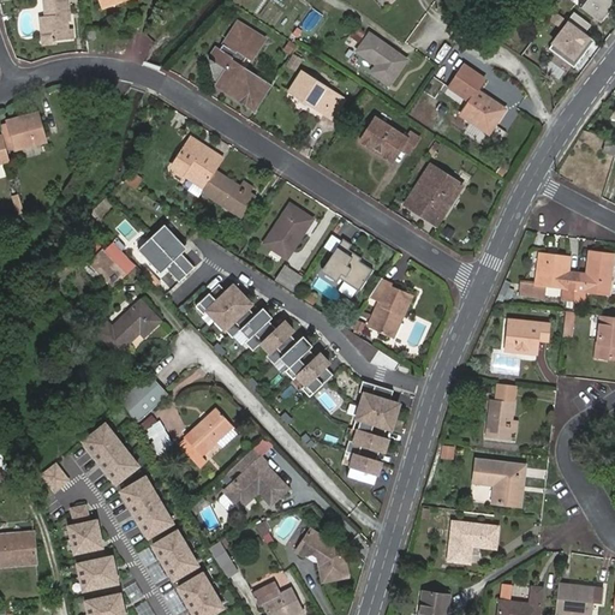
[(40,15),(42,37),(52,36),(53,40),(71,39),(70,28),(66,28),(66,18),(65,12),(69,11),(67,0),(43,0),(46,15),(40,15)]
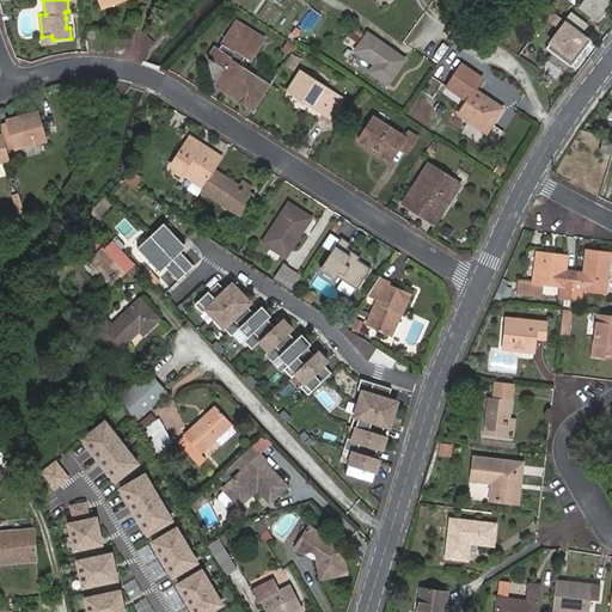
[(611,0),(582,0),(577,7),(598,23),(611,4),(611,0)]
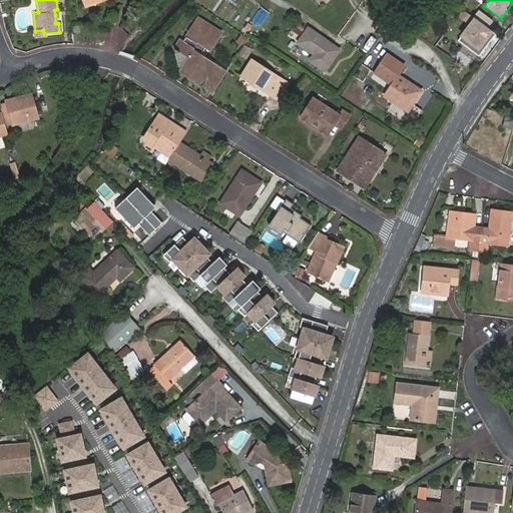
[(488,37),(493,30),(476,18),(459,40),(479,54),(482,50),(483,51),(492,40),(488,37)]
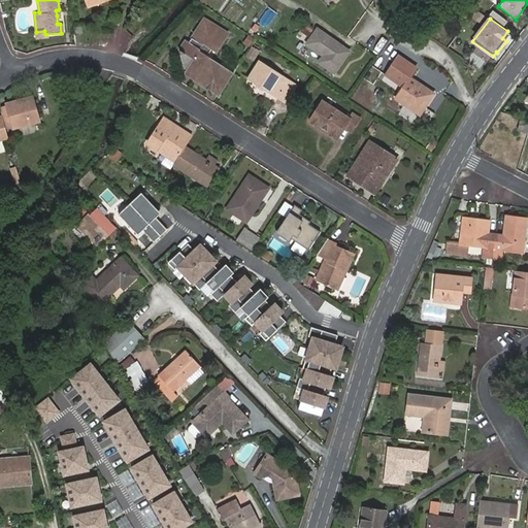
[(220,89),(231,70),(210,57),(207,55),(210,52),(213,51),(218,53),(230,34),(207,20),(195,38),(198,40),(195,44),(192,43),(189,40),(183,52),(187,69),(189,71),(188,73),(207,86),(209,83),(220,89)]
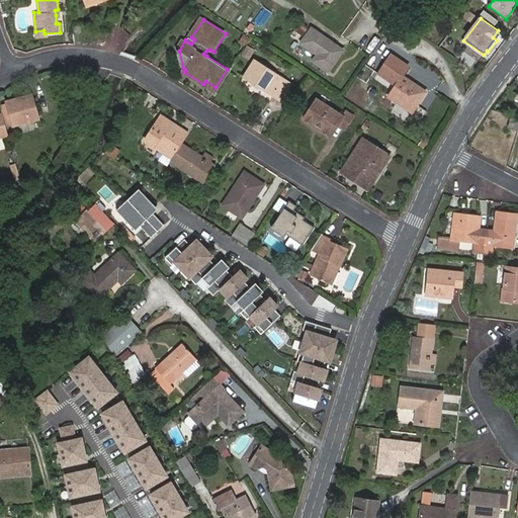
[(82,33),(81,24),(72,25),(73,33),(82,33)]
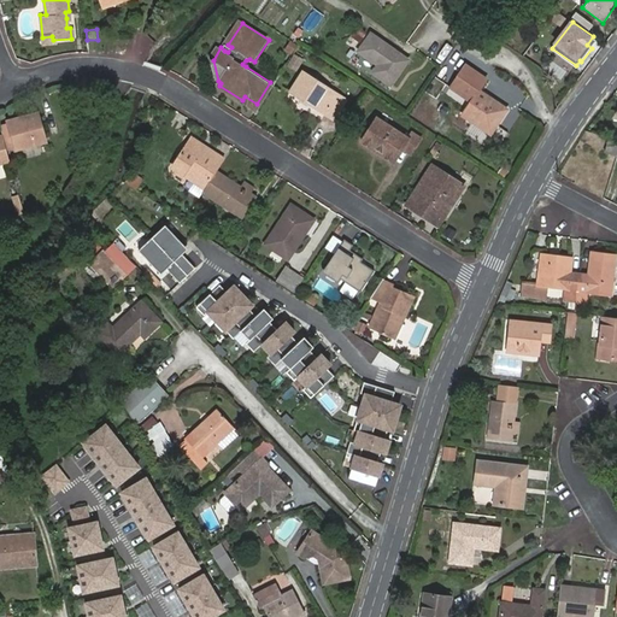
[(142,65),(156,40),(139,31),(125,57),(142,65)]
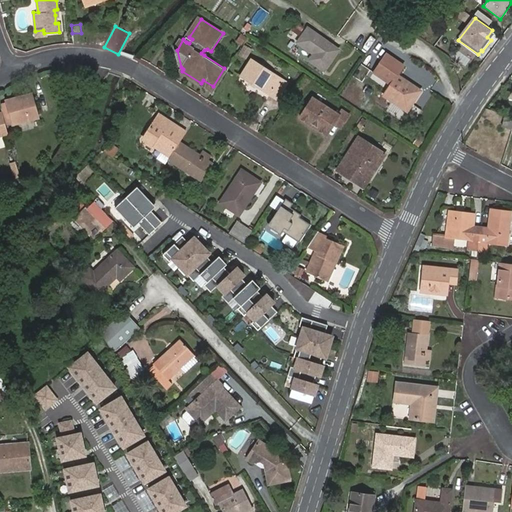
[(342,51),(311,30),(301,45),(317,56),(313,62),(328,71),(342,51)]
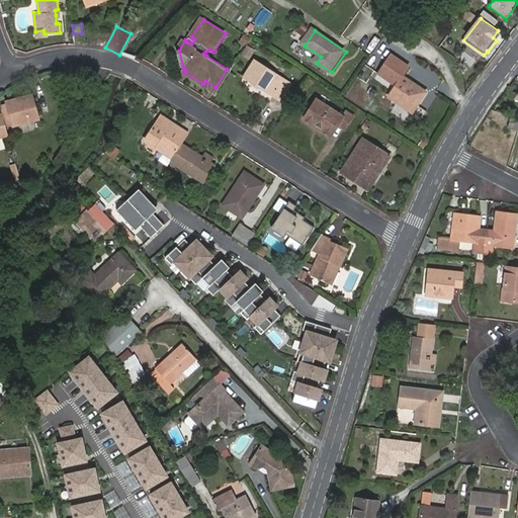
[(502,34),(498,30),(493,37),(497,40),(502,34)]
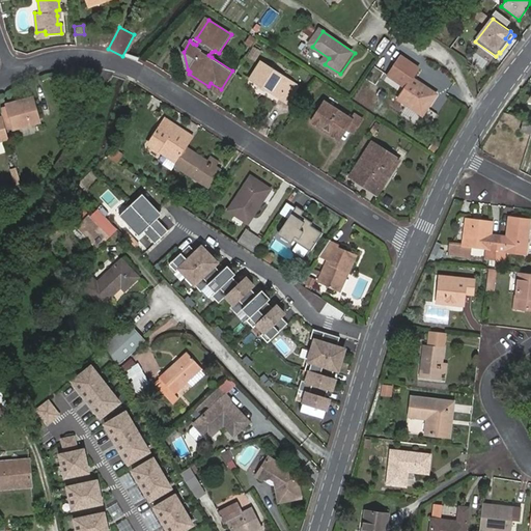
[(257,58),(259,49),(251,47),(249,57),(257,58)]
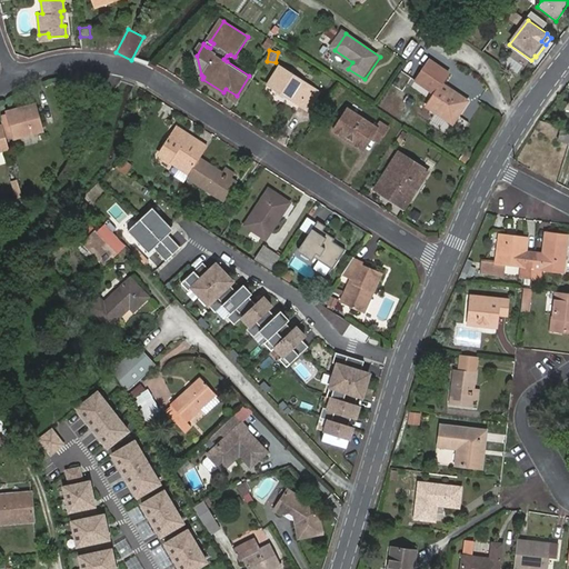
[(271,87),(280,92),(281,89),(289,95),(288,97),(310,111),(321,95),(282,69),(271,87)]
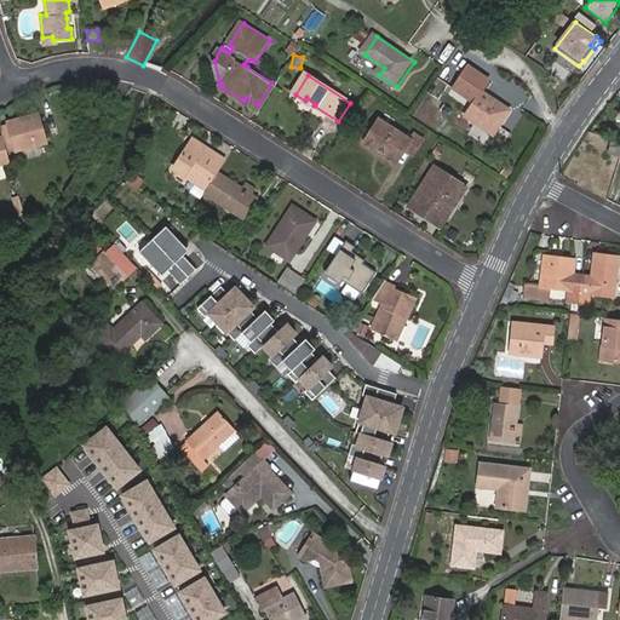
[(262,112),(279,86),(271,82),(258,104),(256,108),(262,112)]
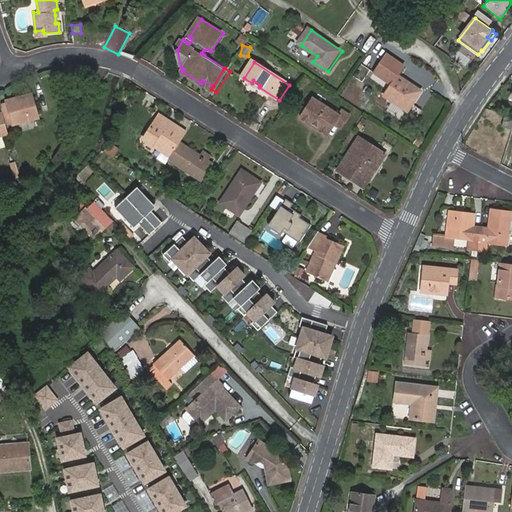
[(420,91),(396,74),(383,92),(397,101),(395,103),(404,109),(411,99),(414,101),(420,91)]
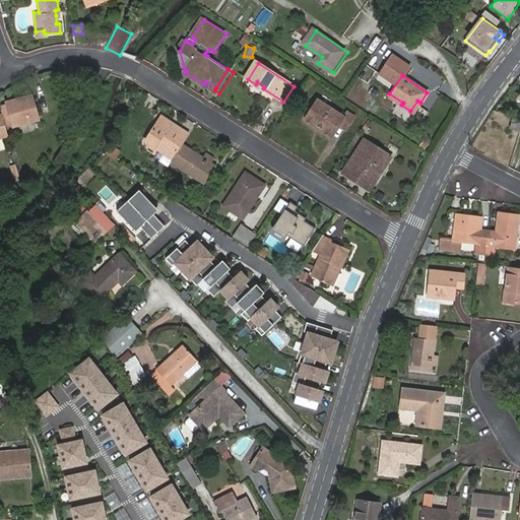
[(204,84),(214,90),(216,87),(206,81),(204,84)]
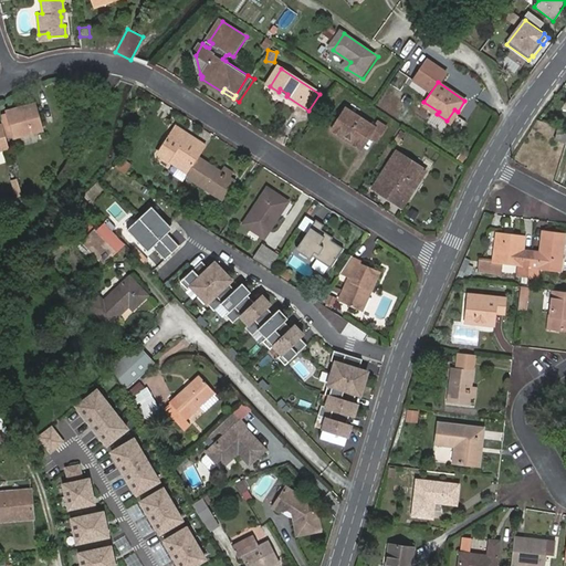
[(345,107),(331,132),(362,152),(369,138),(377,144),(388,127),(377,121),(375,125),(345,107)]
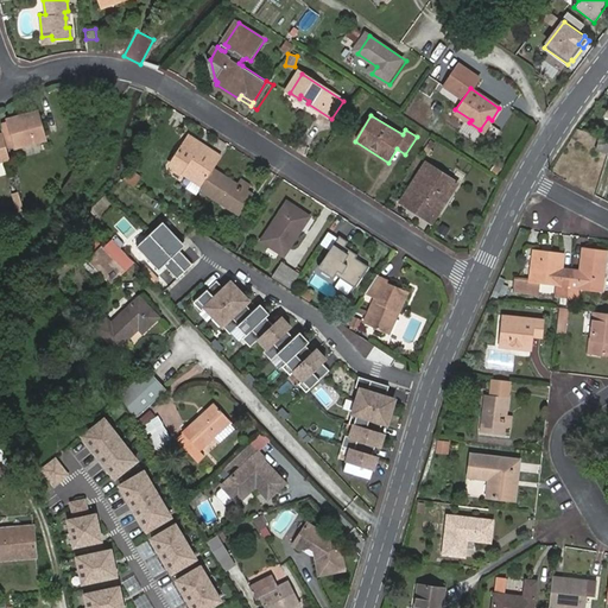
[(36,118),(10,125),(12,135),(2,138),(5,147),(40,138),(36,118)]
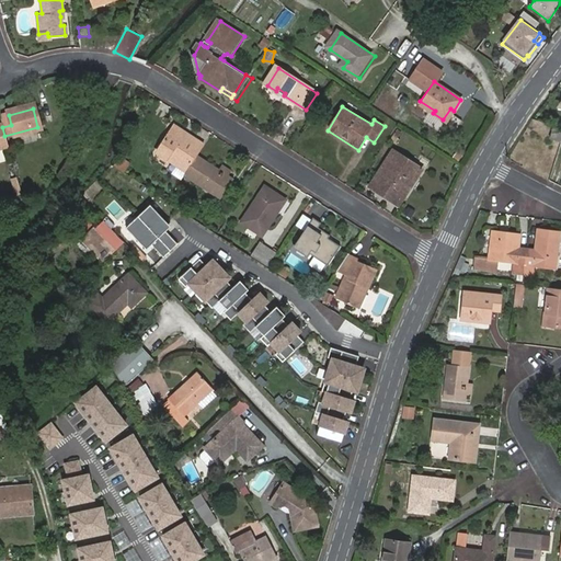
[(450,109),(443,119),(446,122),(454,111),(450,109)]
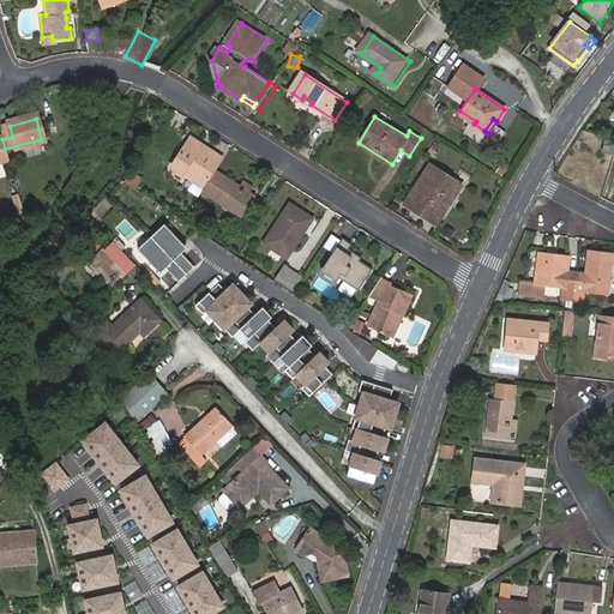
[(10,126),(0,127),(0,130),(2,137),(2,139),(12,137),(10,126)]
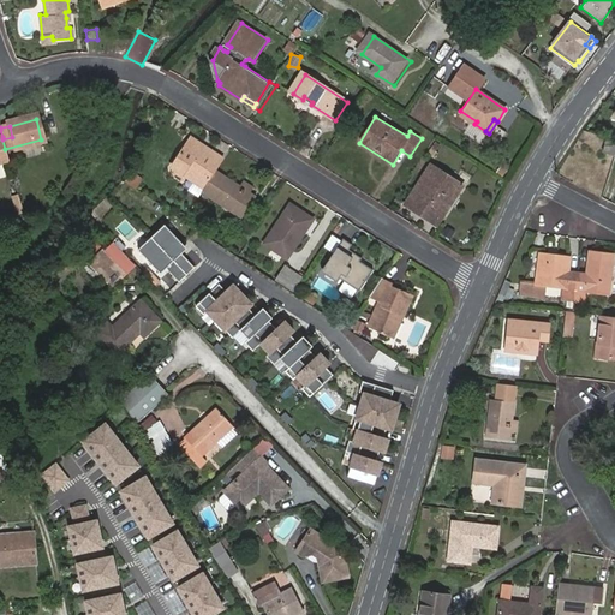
[(175,167),(207,187),(219,169),(226,157),(218,153),(215,156),(204,149),(207,145),(192,137),(179,159),(180,160),(175,167)]
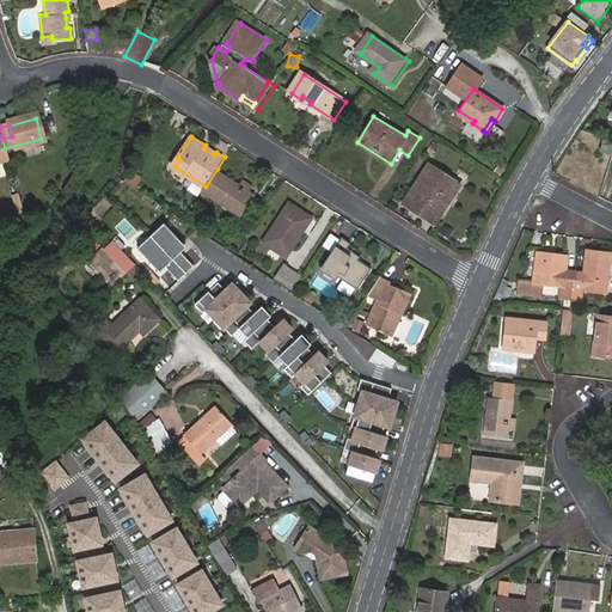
[(214,155),(216,152),(206,145),(203,148),(214,155)]
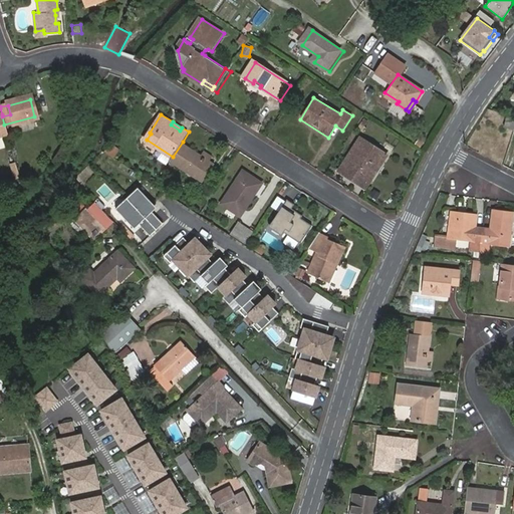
[(367,171),(374,175),(388,156),(361,139),(340,171),(359,184),(367,171)]
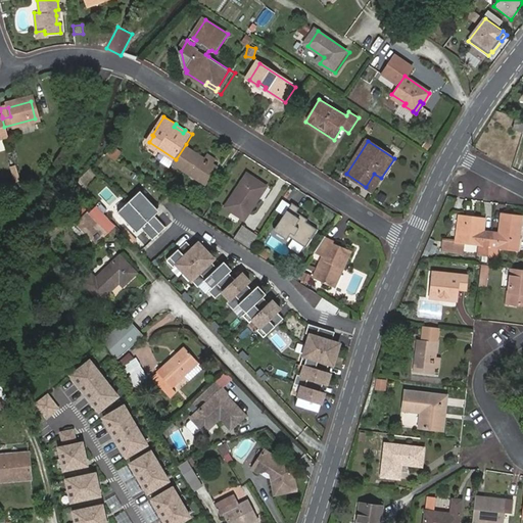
[(111,144),(104,153),(114,161),(122,152),(111,144)]
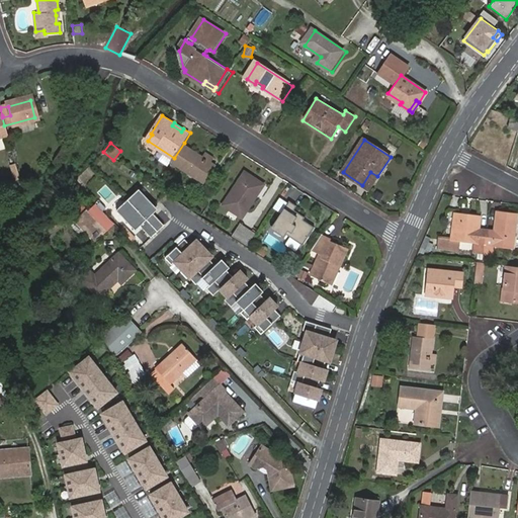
[(203,184),(216,164),(184,143),(174,158),(172,161),(171,163),(203,184)]
